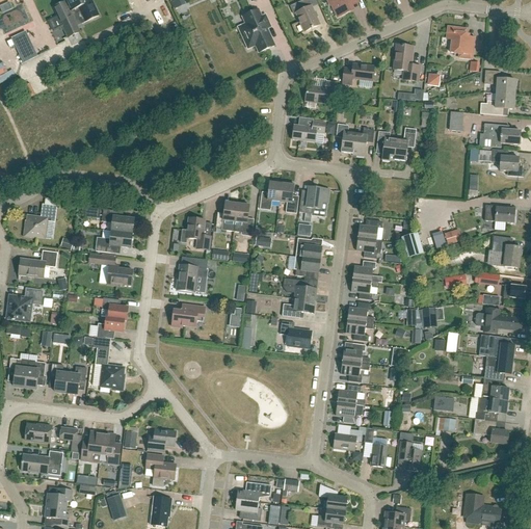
[(75,23),(76,23),(75,22),(82,19),(82,21),(98,12),(91,0),(61,0),(57,2),(60,9),(68,6),(69,8),(75,23)]
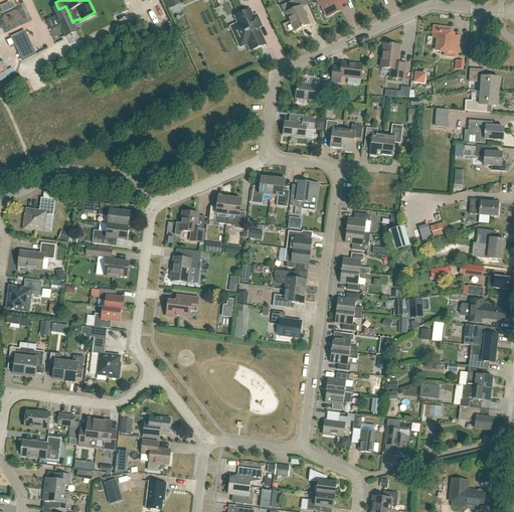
[(293,7),(289,0),(280,4),(284,11),(286,11),(294,28),(309,22),(300,4),(293,7)]
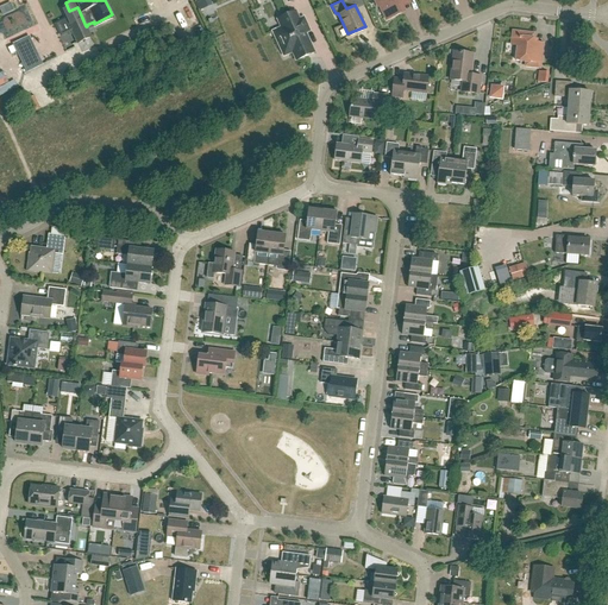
[(396,2),(400,1),(400,0),(374,0),(376,4),(380,2),(386,17),(400,11),(396,2)]
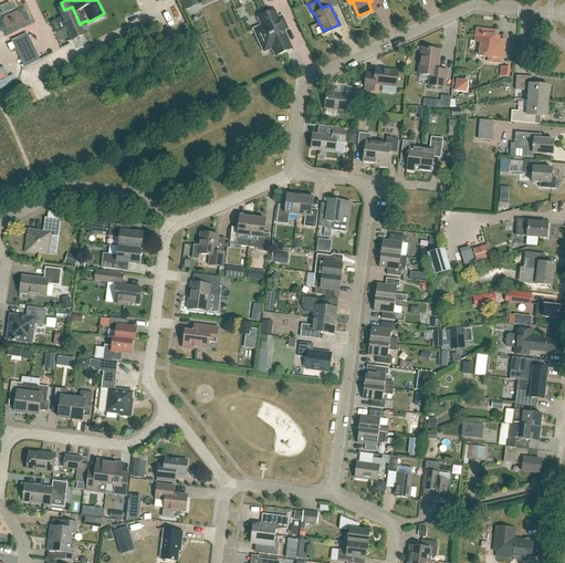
[(84,31),(81,24),(80,24),(73,9),(72,7),(64,10),(61,2),(55,4),(71,38),(84,31)]
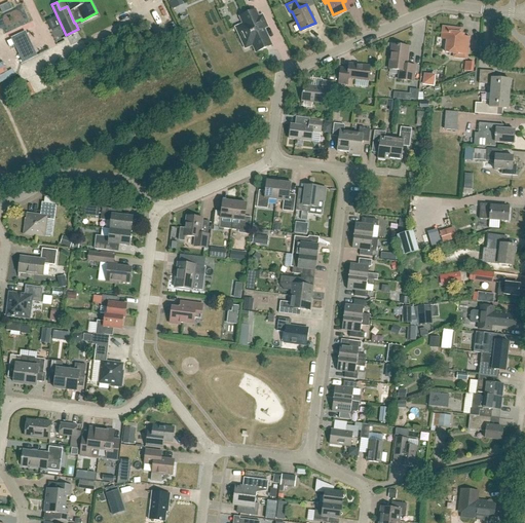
[(242,22),(235,25),(245,45),(252,42),(255,49),(270,43),(261,22),(265,21),(261,13),(258,14),(254,7),(239,14),(242,22)]
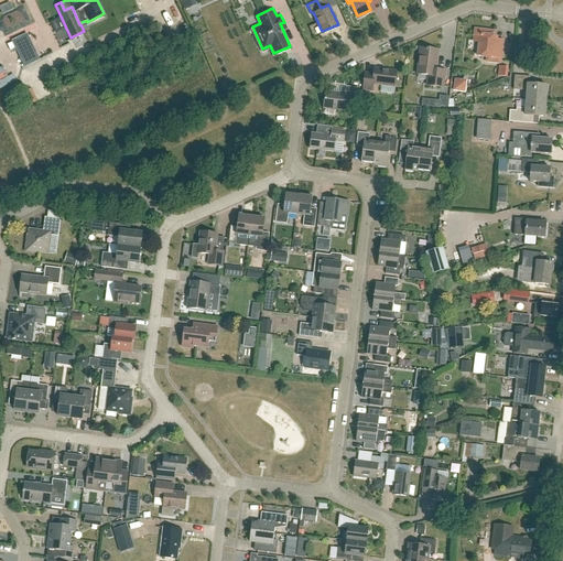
[(499,60),(501,39),(496,38),(496,33),(493,33),(493,29),(475,27),(473,38),(479,39),(477,53),(486,54),(486,58),(499,60)]
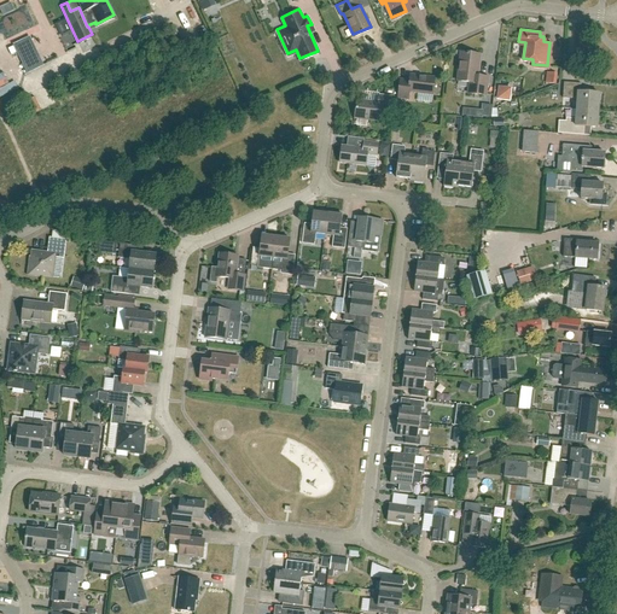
[(17,52),(33,44),(29,34),(13,42),(17,52)]
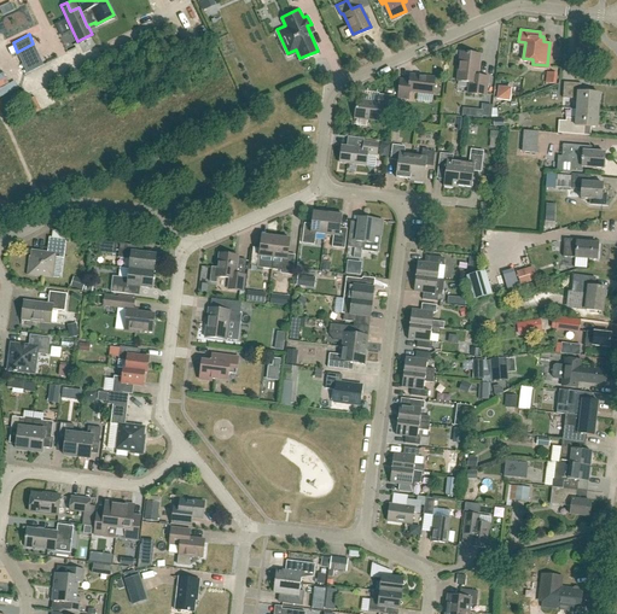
[(484,93),(487,75),(476,74),(479,52),(460,50),(457,79),(469,80),(467,91),(484,93)]
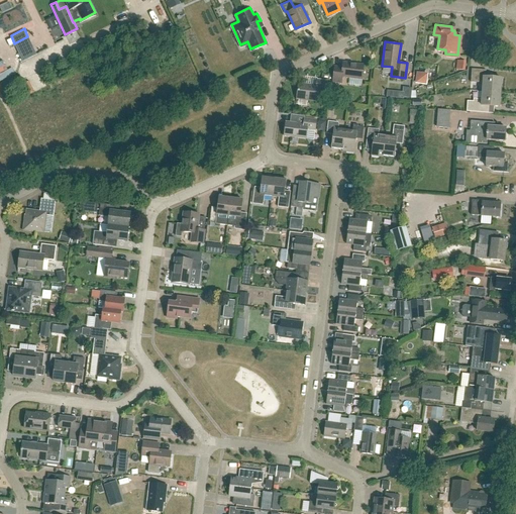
[(360,77),(363,63),(342,61),(341,66),(333,65),(332,80),(340,81),(341,74),(360,77)]
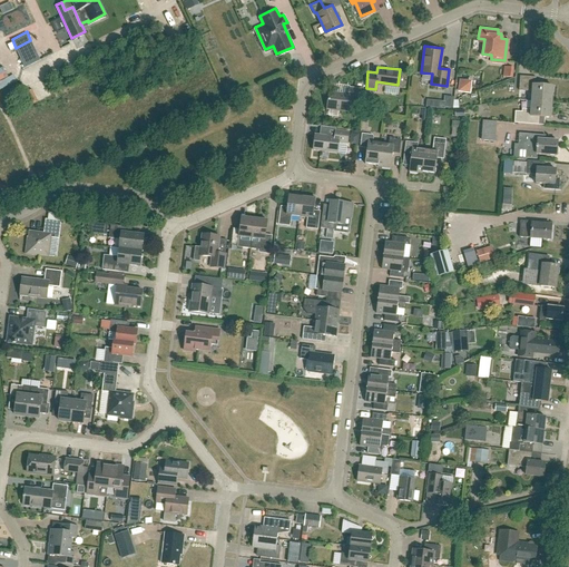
[(530,98),(550,99),(551,84),(535,82),(535,75),(519,74),(518,88),(531,89),(530,98)]
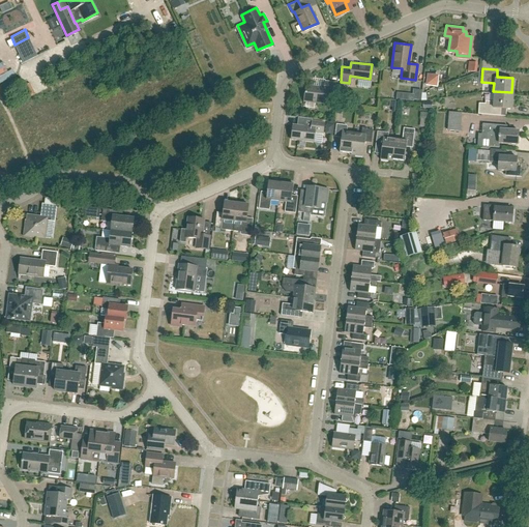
[(437,85),(438,72),(427,71),(424,83),(437,85)]
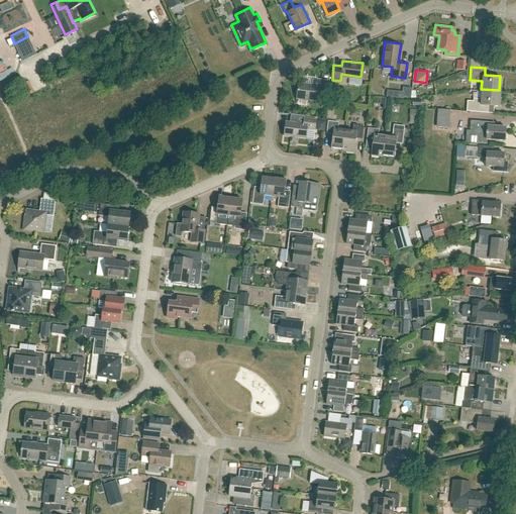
[(327,89),(328,79),(316,77),(315,83),(298,81),(295,102),(296,97),(317,99),(318,88),(327,89)]
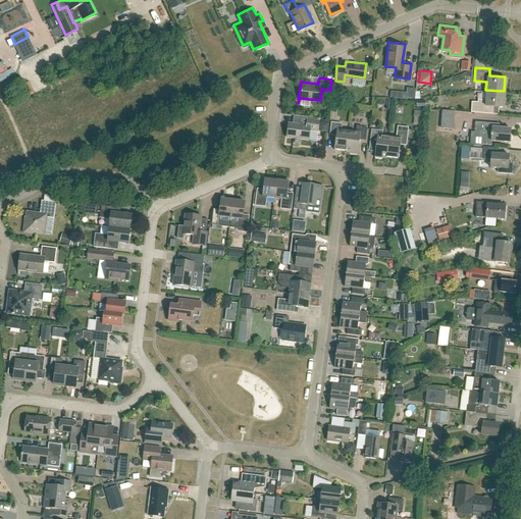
[(406,92),(401,91),(400,96),(405,97),(406,95),(412,96),(414,87),(407,87),(406,92)]
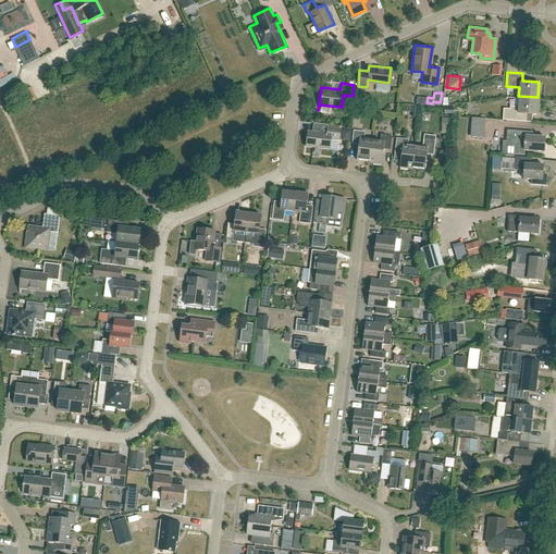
[(536,112),(538,97),(518,96),(518,105),(509,105),(509,107),(503,107),(502,118),(526,119),(526,112),(536,112)]
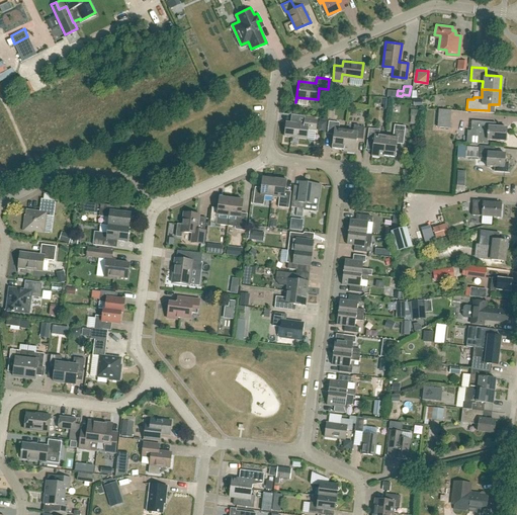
[(449,126),(450,108),(438,107),(437,125),(449,126)]
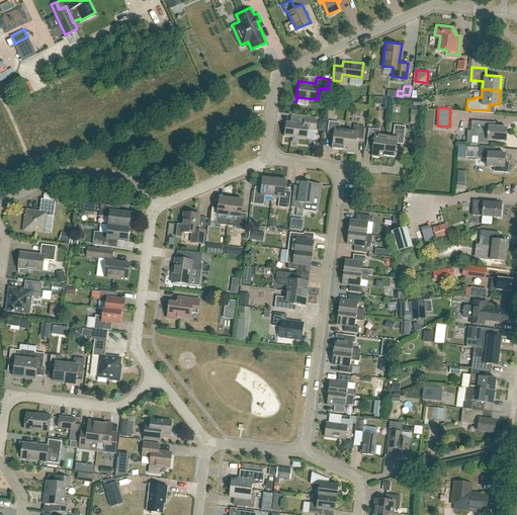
[(315,129),(316,117),(304,115),(304,121),(285,119),(283,135),(306,137),(307,127),(315,129)]
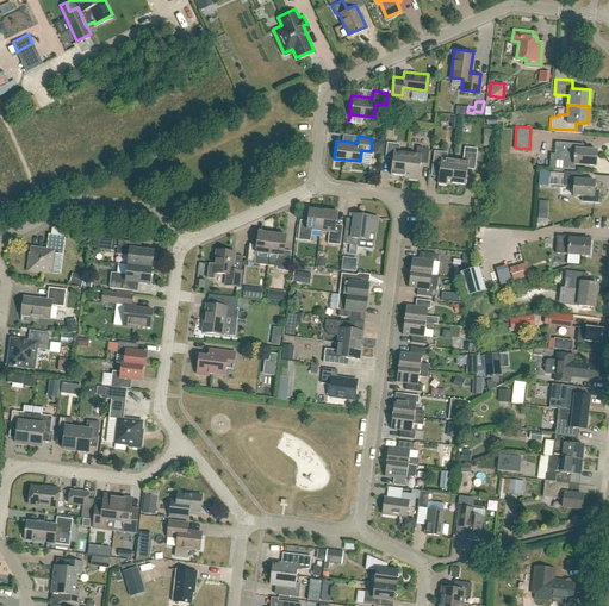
[(392,156),(390,172),(403,174),(404,174),(406,150),(406,149),(399,148),(401,144),(397,141),(386,139),(385,155),(392,156)]
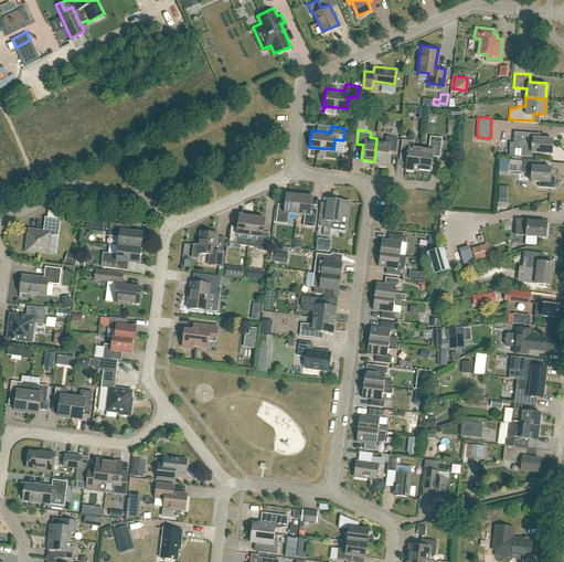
[(552,137),(532,136),(533,131),(524,130),(513,129),(512,146),(510,145),(510,155),(521,155),(521,154),(531,155),(531,150),(551,151),(552,137)]
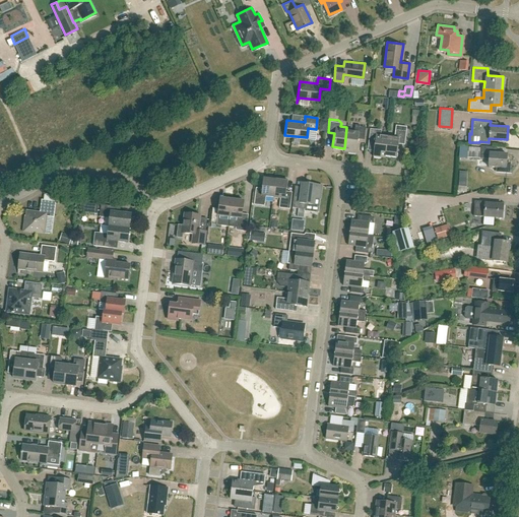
[(384,154),(396,155),(397,141),(404,142),(406,123),(395,122),(394,134),(387,133),(386,134),(387,134),(384,154)]
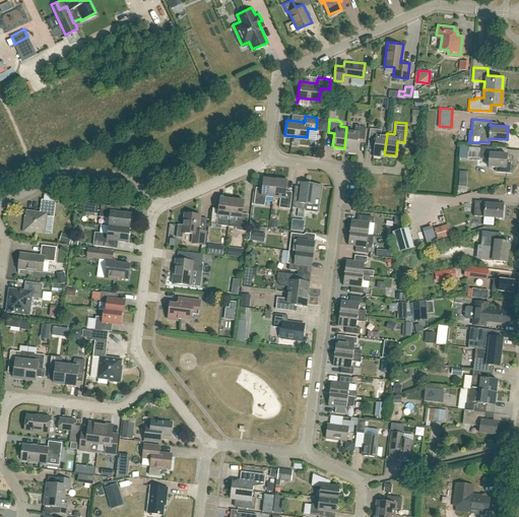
[(353,129),(346,128),(344,148),(343,148),(343,149),(355,151),(358,137),(364,137),(365,125),(359,124),(360,123),(354,123),(353,129)]
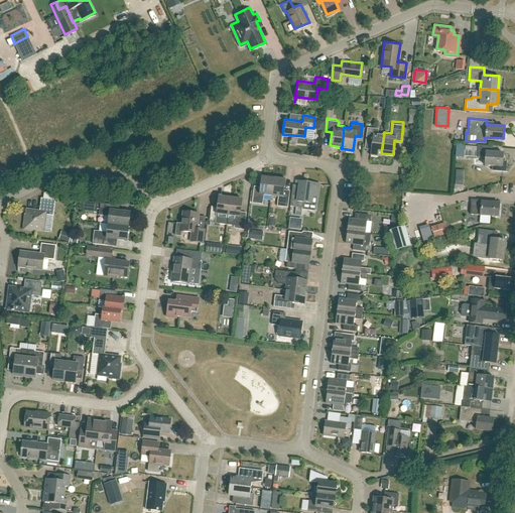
[(384,133),(383,133),(377,132),(378,127),(367,125),(365,138),(371,139),(369,153),(381,154),(381,153),(384,133)]
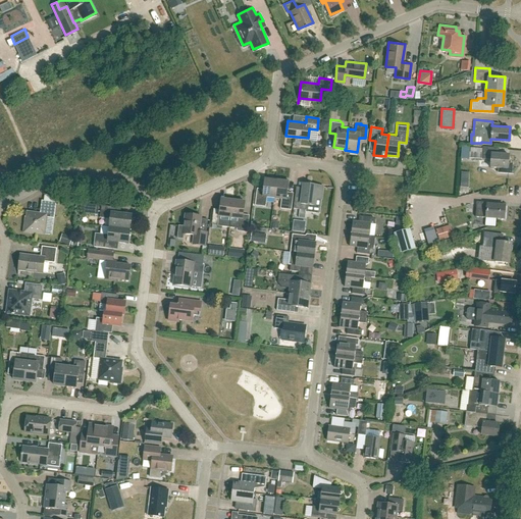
[(462,140),(470,140),(471,131),(463,131),(462,140)]
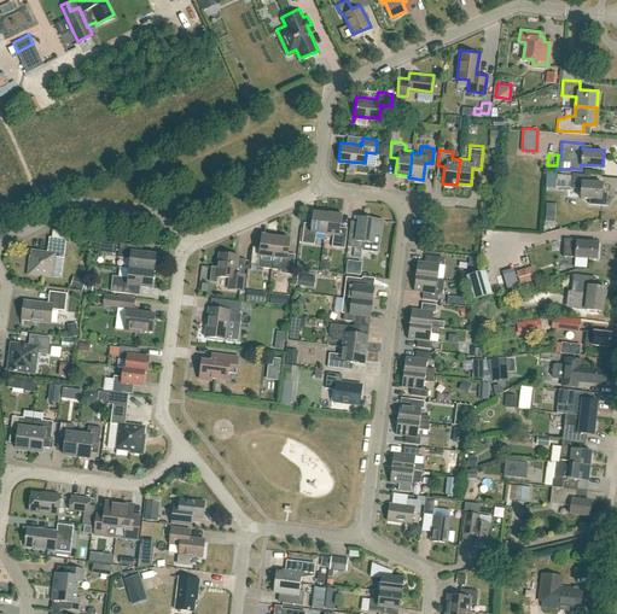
[(605,203),(605,192),(600,191),(601,180),(585,179),(585,173),(570,171),(570,173),(554,171),(553,182),(570,183),(569,185),(581,186),(580,196),(589,197),(589,202),(605,203)]
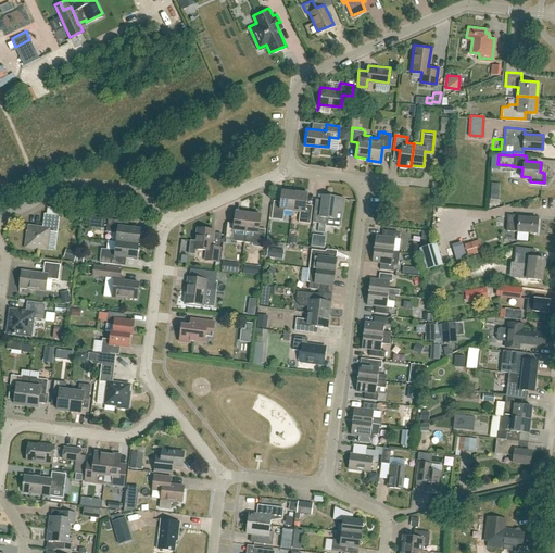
[(291,209),(294,187),(281,186),(281,188),(279,202),(273,201),(270,216),(282,217),(284,208),(291,209)]
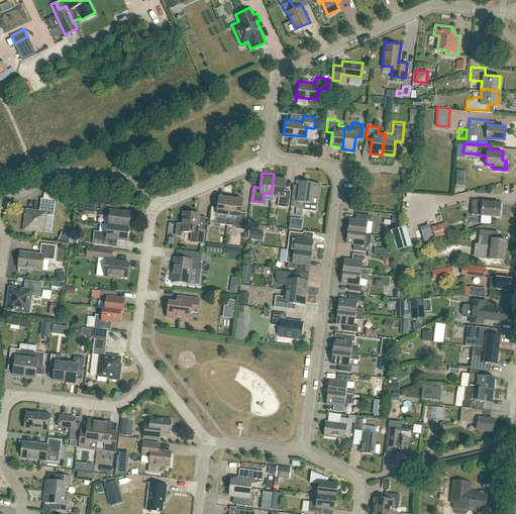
[(274,174),(271,194),(278,195),(277,204),(288,206),(289,191),(283,191),(285,178),(284,178),(285,175),(274,174)]
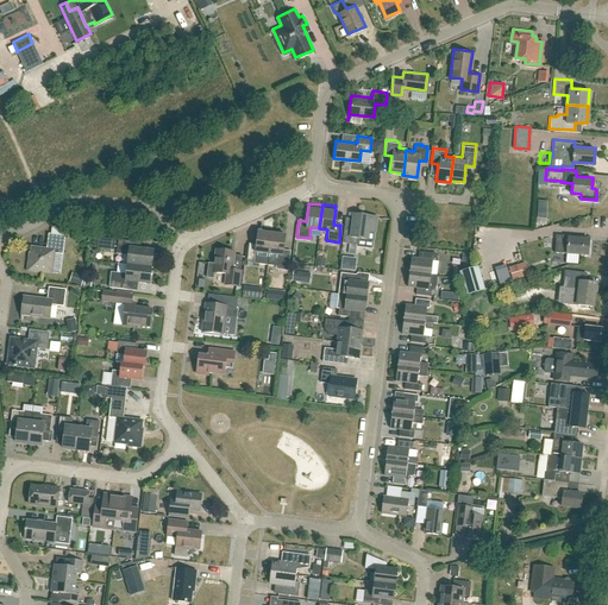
[(374,231),(376,214),(352,212),(351,227),(344,226),(342,240),(356,243),(357,235),(365,237),(367,229),(374,231)]
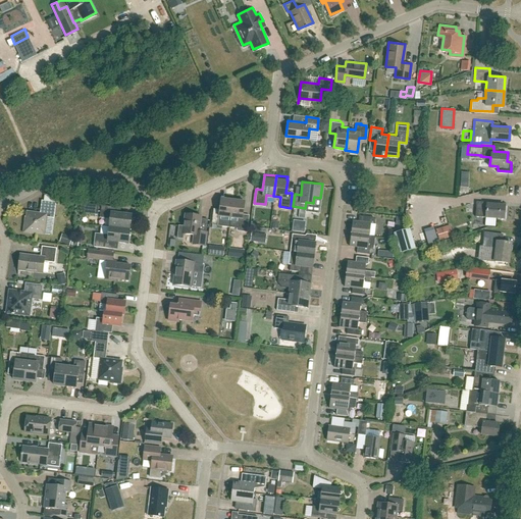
[(228,225),(232,198),(220,196),(218,209),(212,209),(211,221),(217,221),(217,223),(228,225)]
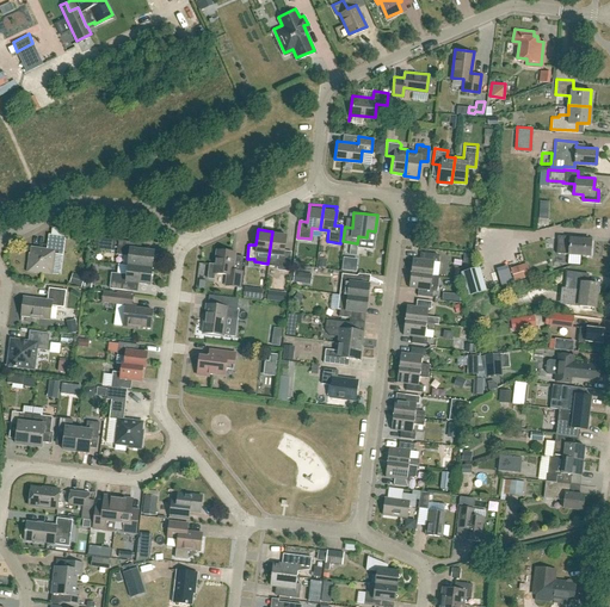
[(62,253),(65,234),(48,231),(45,247),(31,245),(29,258),(28,258),(26,270),(38,271),(38,270),(51,272),(54,252),(62,253)]
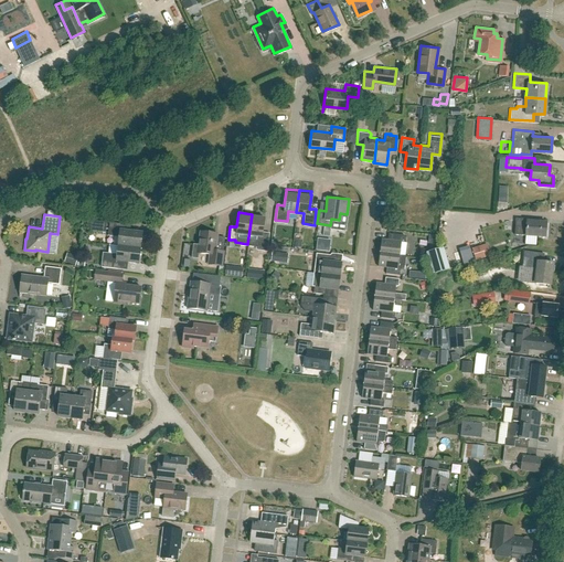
[(252,214),(247,244),(255,244),(255,247),(266,248),(269,231),(263,230),(264,215),(252,214)]
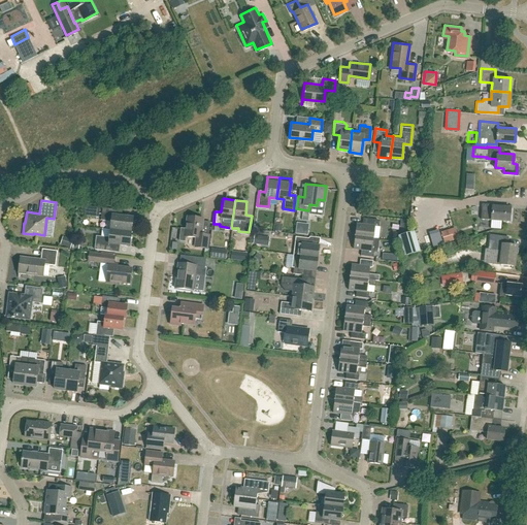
[(492,202),(481,201),(480,217),(508,219),(509,205),(492,204),(492,202)]
